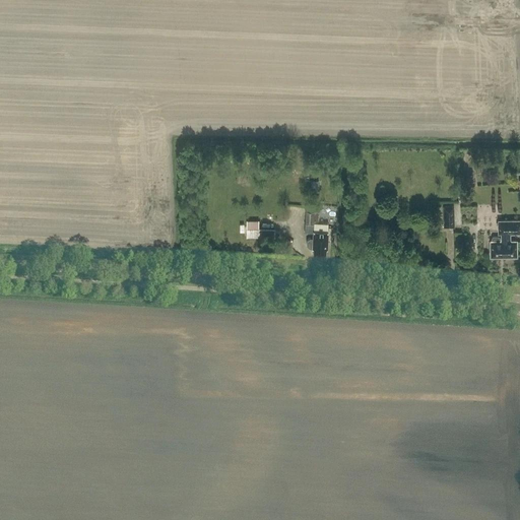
[(465,170),(476,170),(477,154),(465,154),(465,170)]
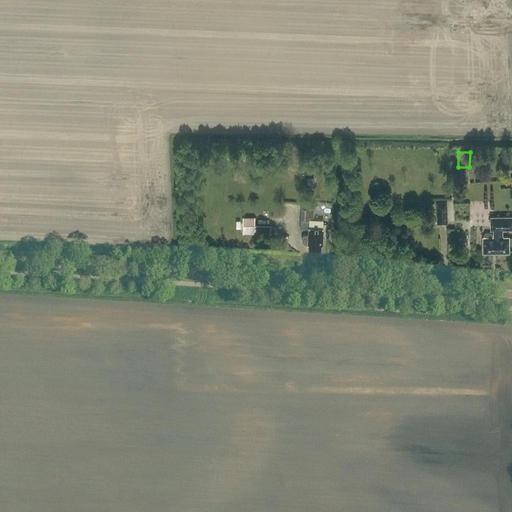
[(436,204),(436,225),(447,224),(446,203),(436,204)]
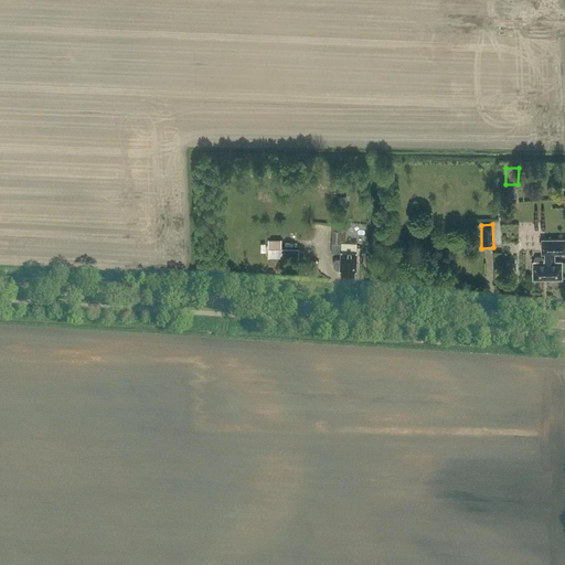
[(347,231),(332,231),(332,243),(341,243),(347,243),(347,231)]
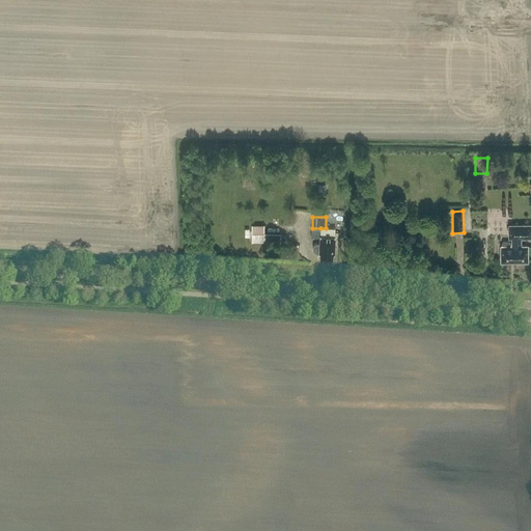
[(253,224),(253,244),(282,244),(282,233),(266,233),(266,224),(253,224)]
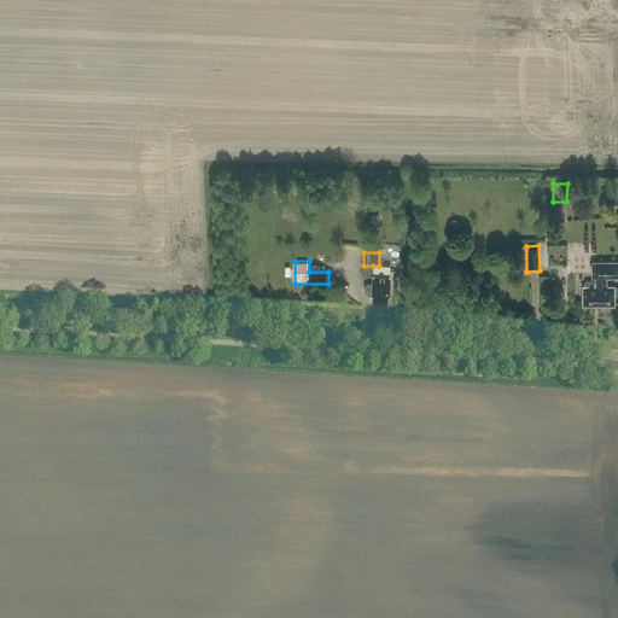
[(595,287),(583,287),(583,307),(614,307),(613,287),(606,287),(606,279),(617,278),(617,263),(595,263),(595,287)]
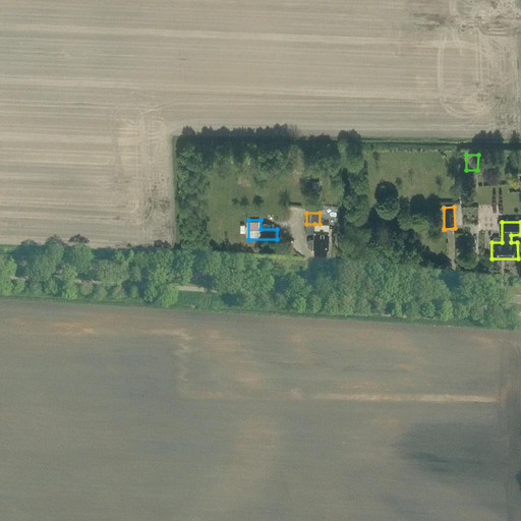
[(307,243),(306,247),(309,250),(312,250),(314,250),(314,259),(326,259),(326,250),(328,250),(328,233),(313,233),(313,240),(310,240),(307,243)]
